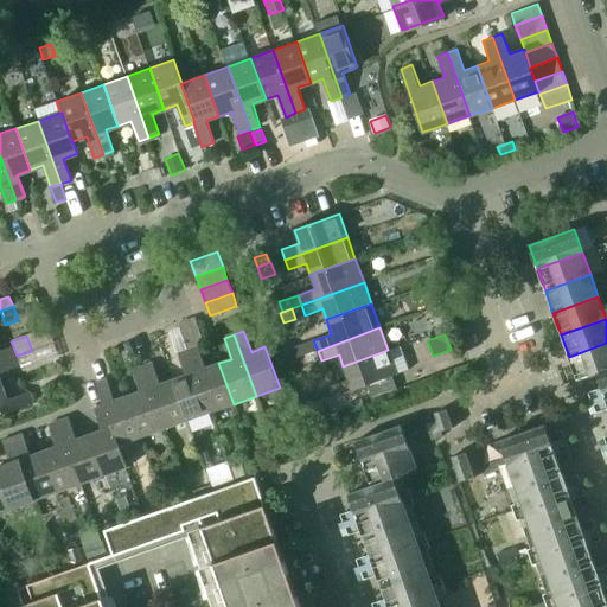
[(306,355),(312,352),(308,343),(293,349),(296,358),(306,355)]
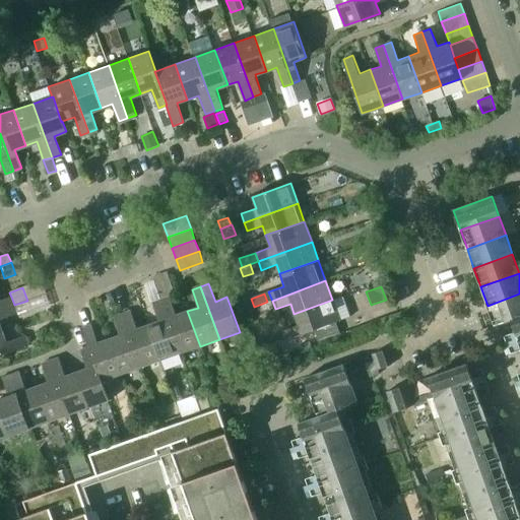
[(519,315),(519,294),(488,306),(495,326),(512,320),(512,319),(511,319),(519,315)]
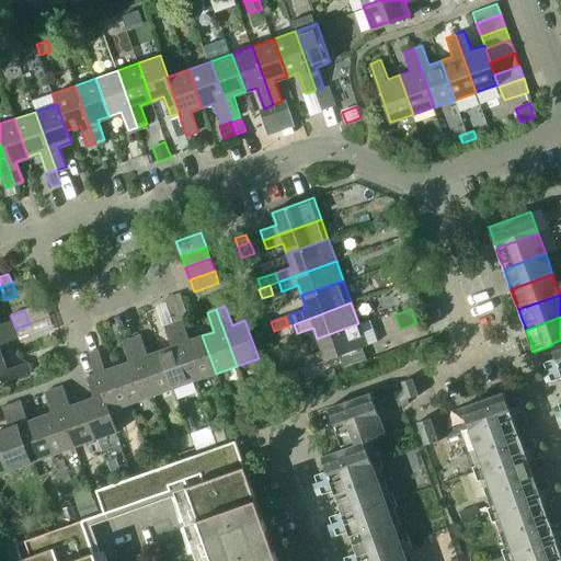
[(0,334),(15,329),(12,320),(0,324),(0,334)]
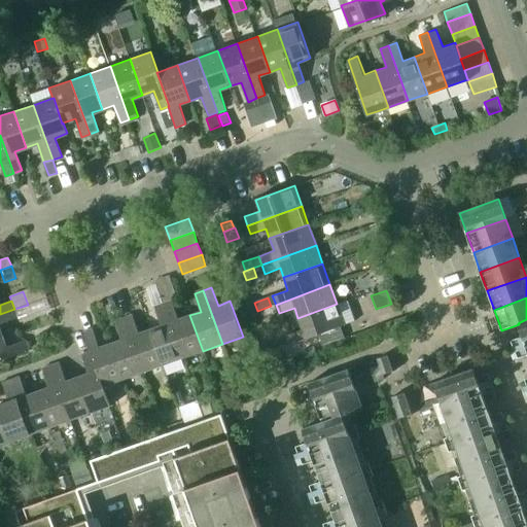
[(172,302),(164,305),(182,358),(203,351),(189,315),(178,319),(172,302)]
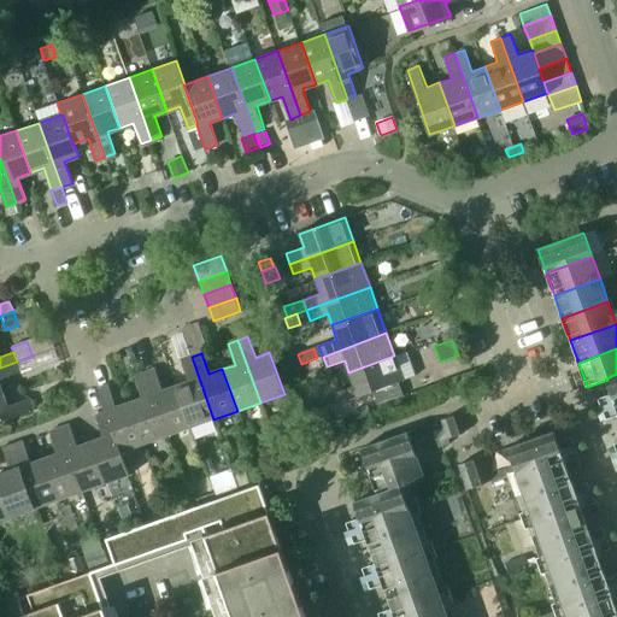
[(403,381),(394,356),(348,372),(353,386),(335,393),(340,404),(374,392),(378,405),(403,395),(398,382),(403,381)]
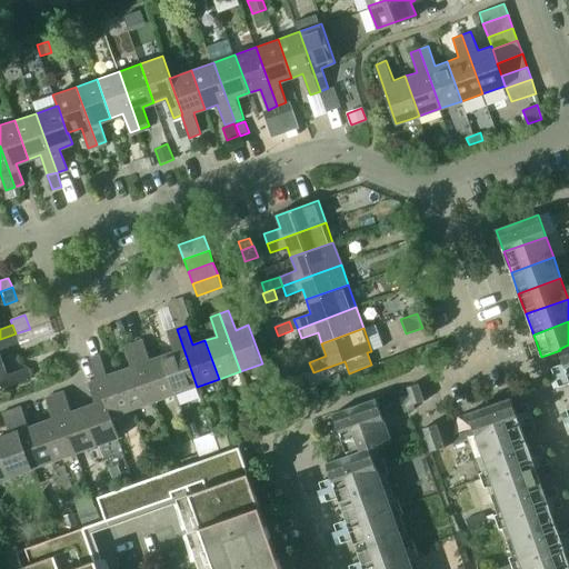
[(16,333),(19,343),(20,349),(36,343),(30,329),(16,333)]
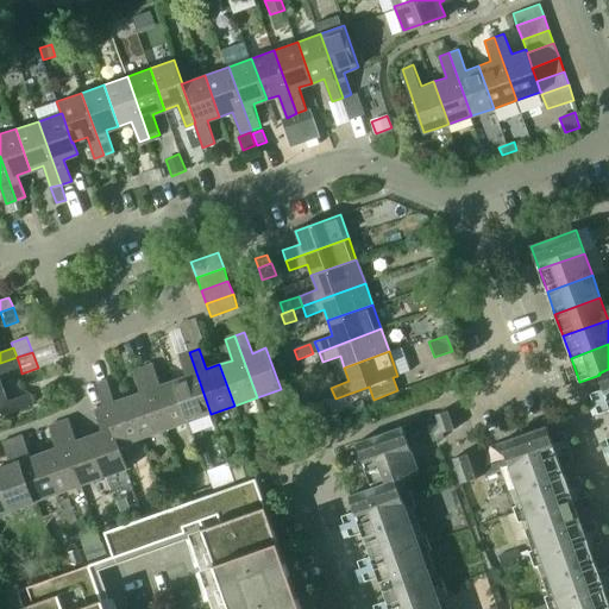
[(186,376),(174,381),(189,422),(211,414),(189,352),(179,356),(186,376)]
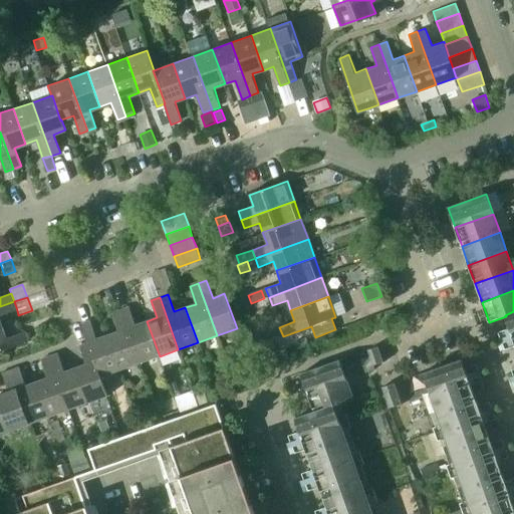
[(272,305),(269,297),(264,298),(259,300),(262,308),(272,305)]
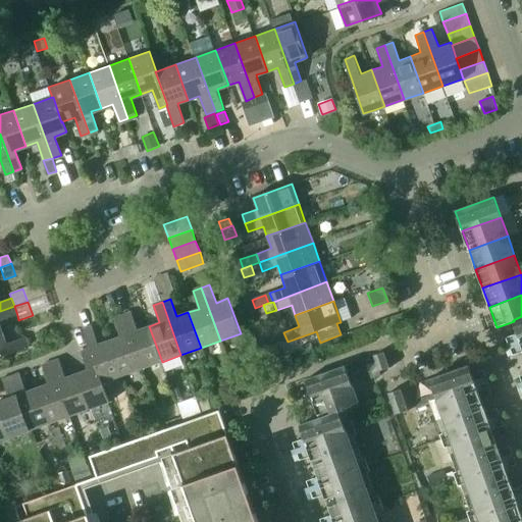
[(14,306),(0,311),(0,332),(3,332),(0,323),(0,321),(17,315),(14,306)]
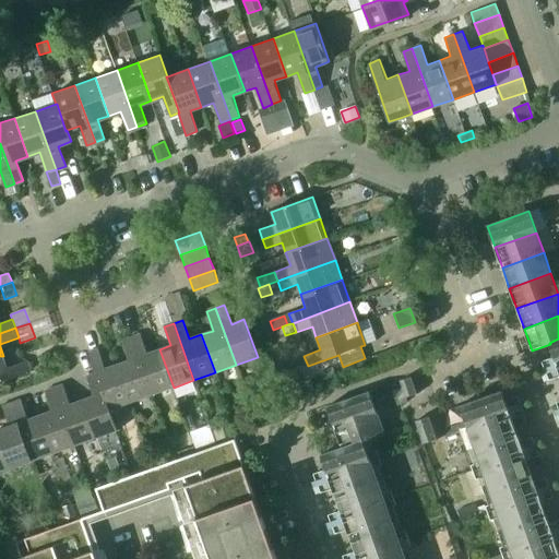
[(141,334),(132,337),(153,395),(174,388),(159,349),(147,354),(141,334)]
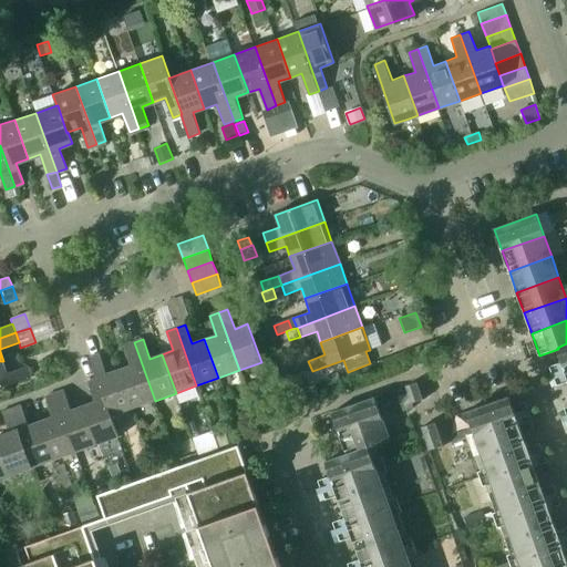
[(131,366),(120,370),(133,409),(155,401),(134,342),(124,347),(131,366)]
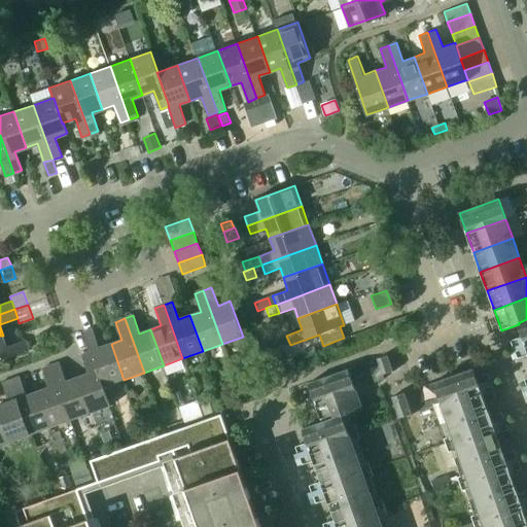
[(526,319),(518,323),(519,323),(519,324),(523,337),(512,341),(513,345),(508,347),(513,359),(526,354),(526,378),(525,380),(526,384),(522,385),(526,398),(526,397),(526,319)]
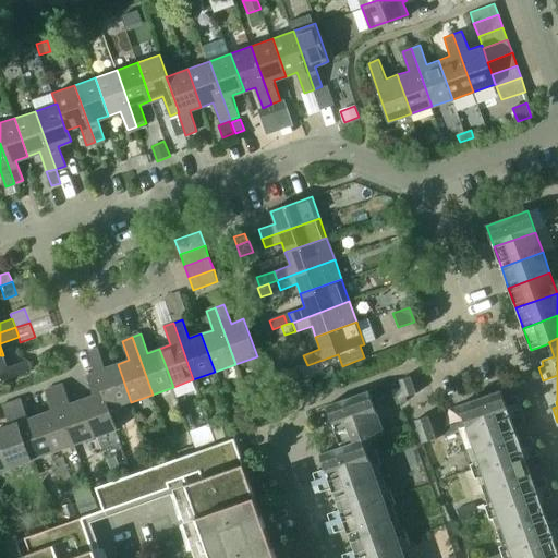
[(98,349),(88,353),(95,374),(96,373),(109,410),(131,402),(118,364),(105,368),(98,349)]
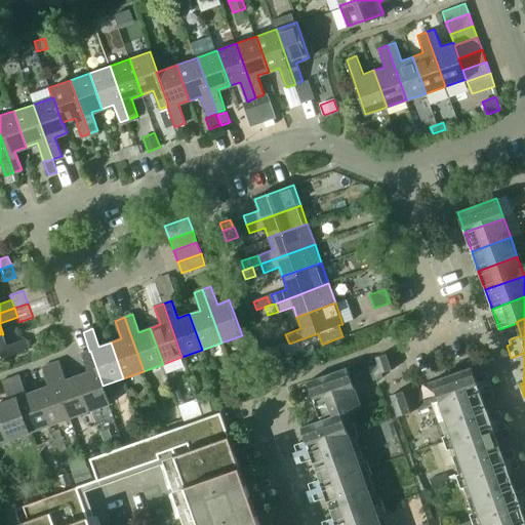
[(0,359),(29,349),(26,339),(7,346),(3,334),(0,334),(0,359)]
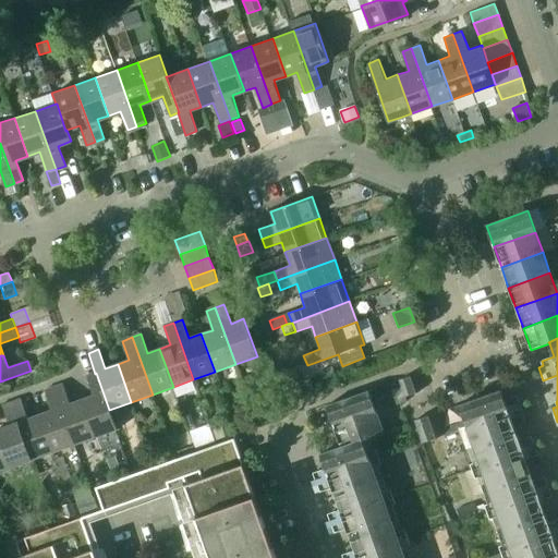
[(298,366),(287,371),(291,384),(302,379),(298,366)]
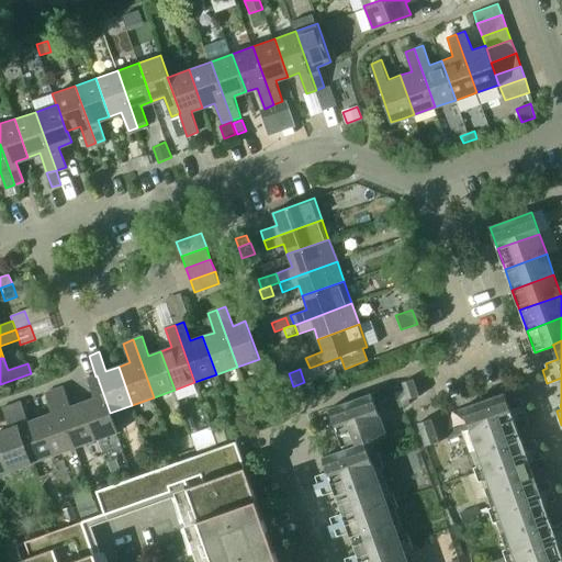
[(94,398),(83,402),(98,440),(116,434),(110,413),(97,375),(96,377),(87,379),(94,398)]
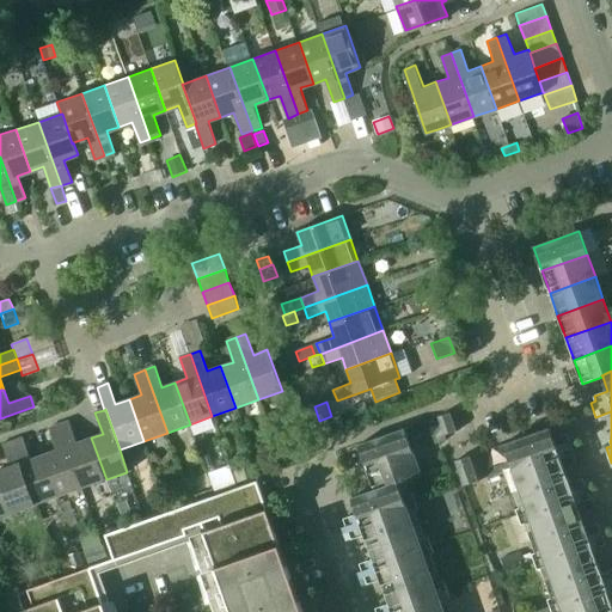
[(445,435),(446,434),(460,429),(454,411),(439,417),(445,435)]
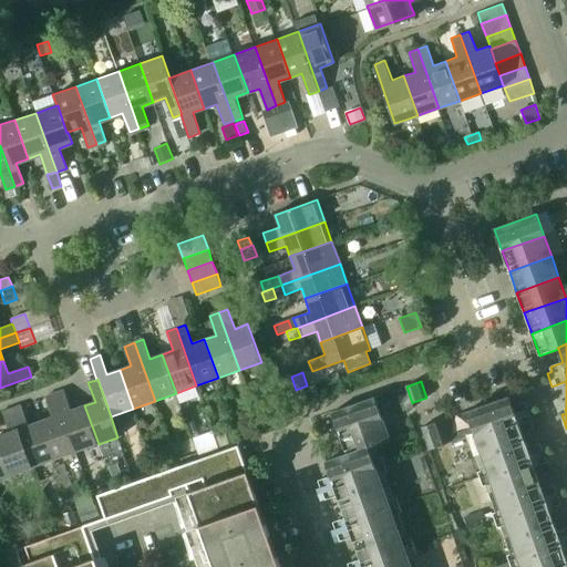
[(54,394),(75,453),(99,444),(84,405),(71,410),(64,391),(54,394)]
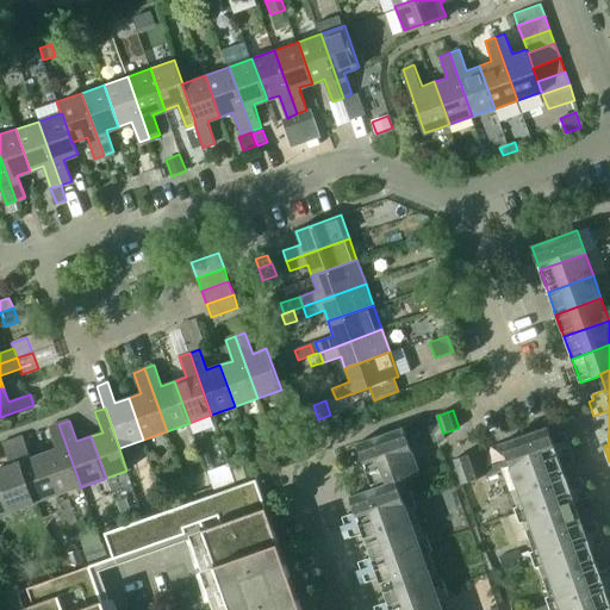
[(81,487),(58,424),(49,428),(56,449),(44,453),(58,495),(81,487)]
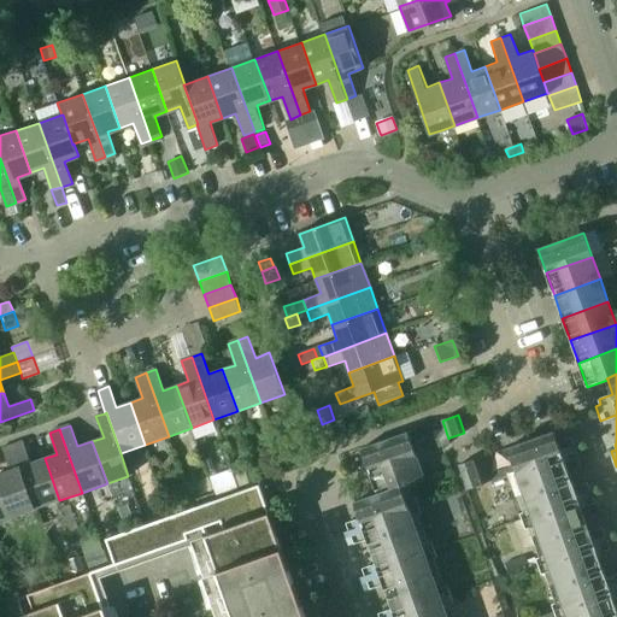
[(370,472),(416,456),(407,432),(362,448),(370,472)]
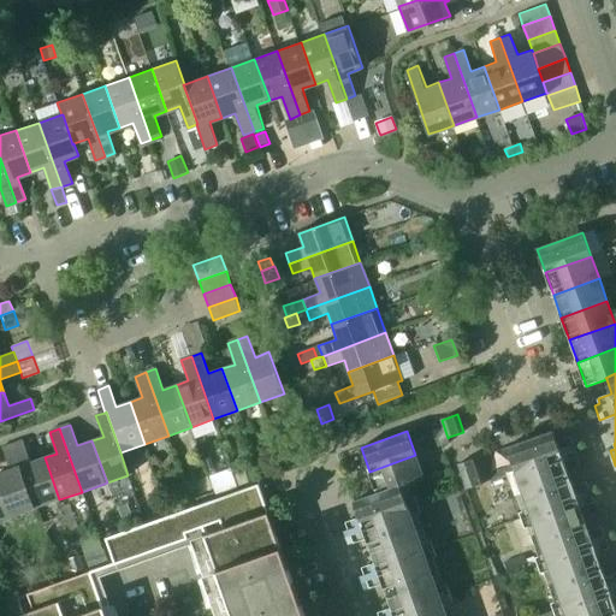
[(588,532),(580,507),(593,502),(592,497),(597,495),(592,480),(573,486),(564,462),(578,457),(576,451),(581,450),(575,434),(564,438),(566,440),(558,444),(554,431),(507,446),(513,465),(486,474),(480,456),(458,465),(467,489),(516,472),(529,509),(520,513),(525,528),(534,525),(545,555),(535,558),(540,574),(551,570),(561,599),(551,603),(554,611),(555,615),(564,615),(567,615),(609,615),(615,614),(615,608),(612,597),(615,596),(615,572),(605,576),(596,552),(610,548),(608,542),(612,540),(608,525),(588,532)]
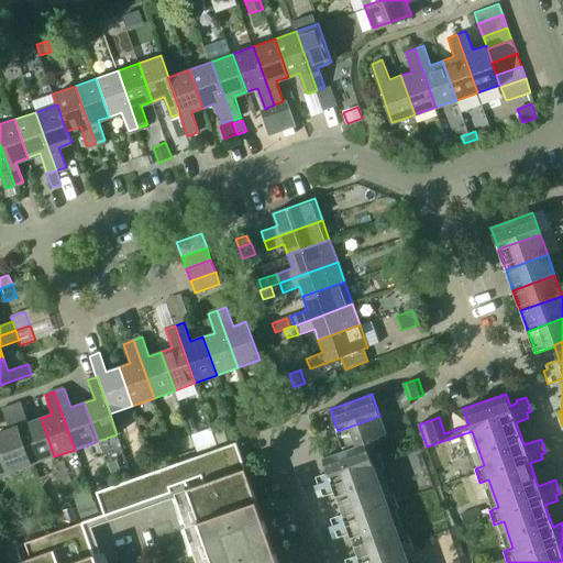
[(22,403),(12,406),(33,464),(54,456),(41,418),(29,422),(22,403)]
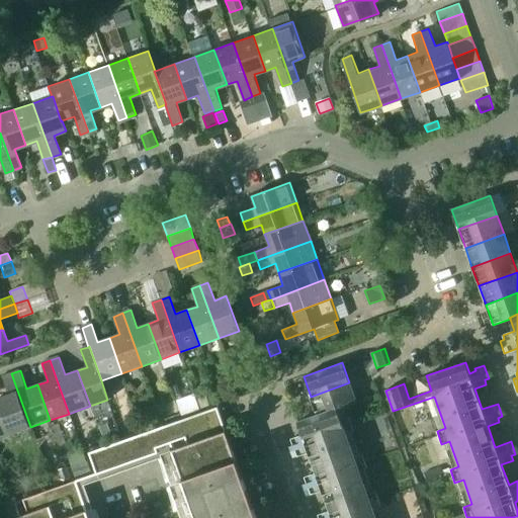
[(11,434),(30,427),(11,373),(3,377),(9,395),(0,398),(0,436),(11,432),(11,434)]
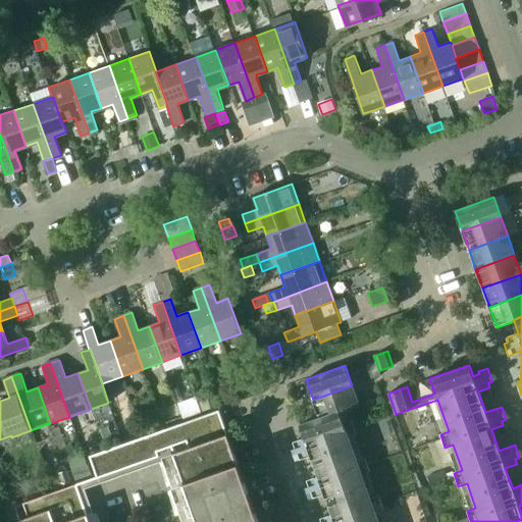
[(359,404),(352,385),(313,400),(319,417),(319,418),(340,412),(338,411),(359,404)]
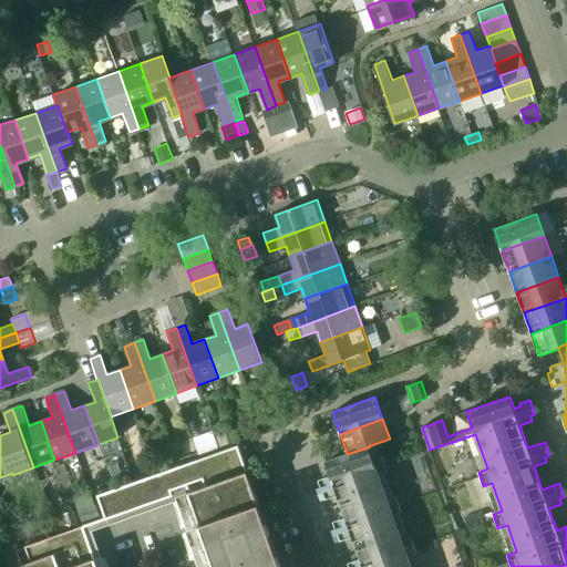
[(31,563),(24,565),(24,566),(280,566),(238,445),(179,466),(215,566),(106,566),(91,522),(26,545),(31,563)]
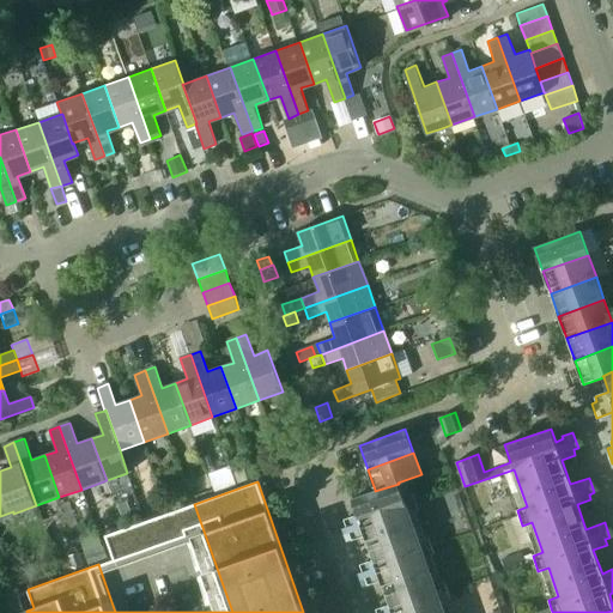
[(375,491),(375,490),(352,498),(358,515),(344,520),(346,525),(341,527),(346,542),(365,535),(374,560),(360,565),(362,570),(357,571),(363,587),(381,581),(390,605),(376,610),(377,612),(444,612),(441,601),(450,598),(444,582),(435,586),(424,556),(435,552),(432,546),(429,538),(429,536),(419,540),(408,510),(418,507),(412,491),(402,495),(399,484),(375,491)]
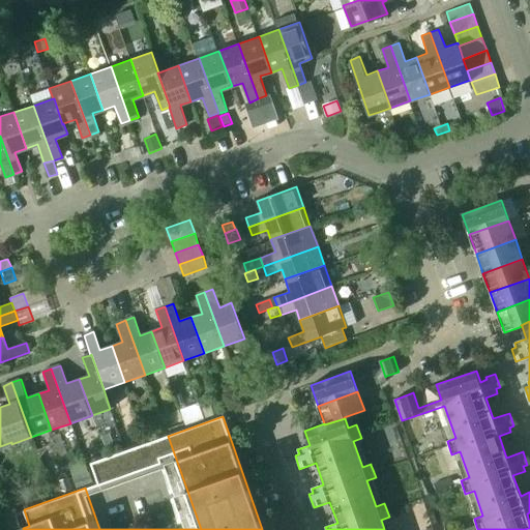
[(112,442),(110,434),(102,436),(106,444),(112,442)]
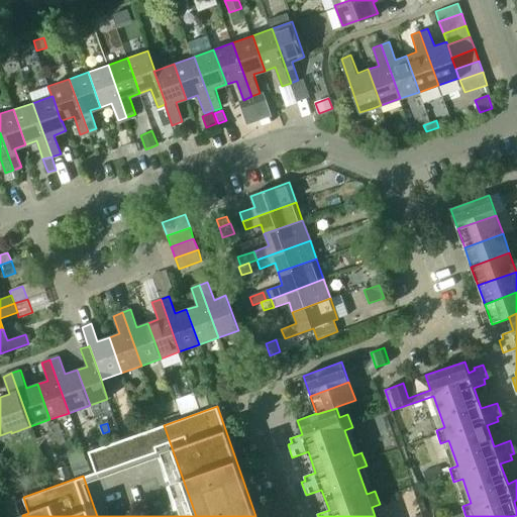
[(362,453),(365,460),(376,456),(374,449),(362,453)]
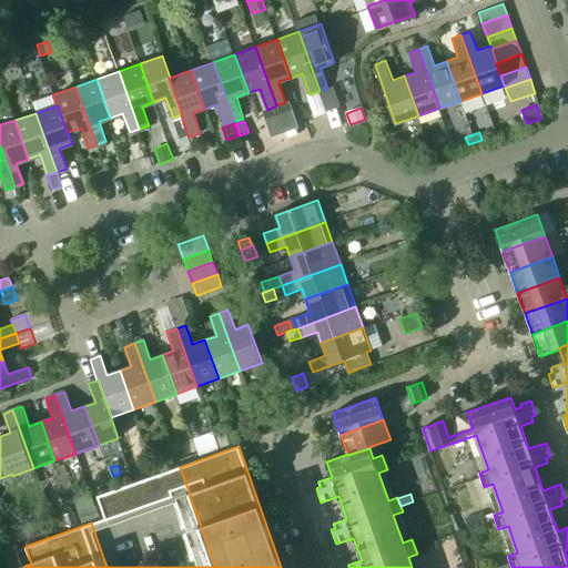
[(99,516),(95,506),(79,511),(82,521),(99,516)]
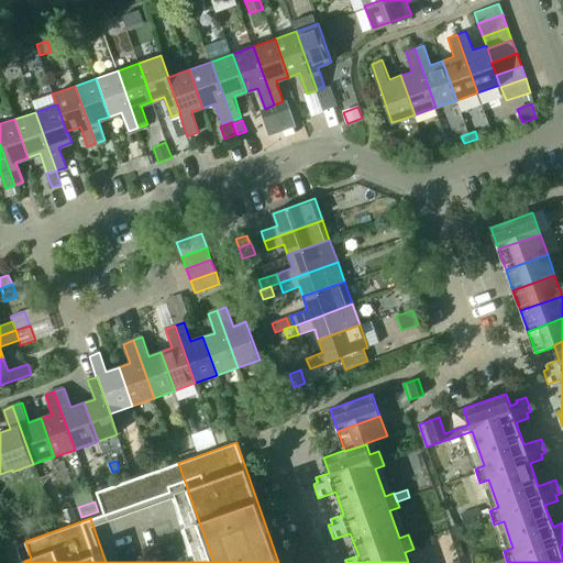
[(461,512),(465,526),(484,519),(479,506),(461,512)]
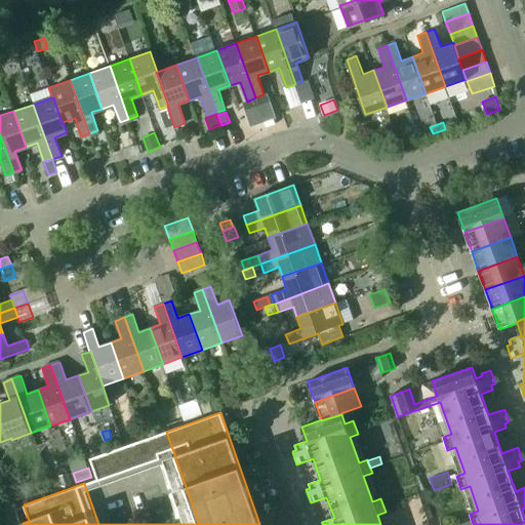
[(59,477),(63,485),(64,487),(71,485),(70,483),(67,475),(59,477)]
